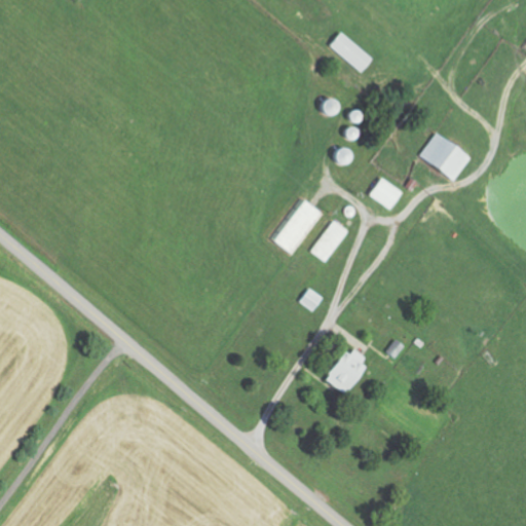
[(330,46),(361,74),(374,60),(343,32),(330,46)]
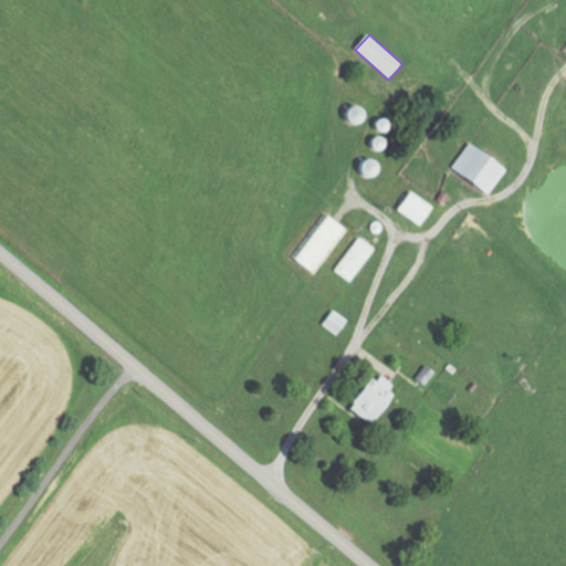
[(507,163),(467,144),(453,171),(494,191),(507,163)]
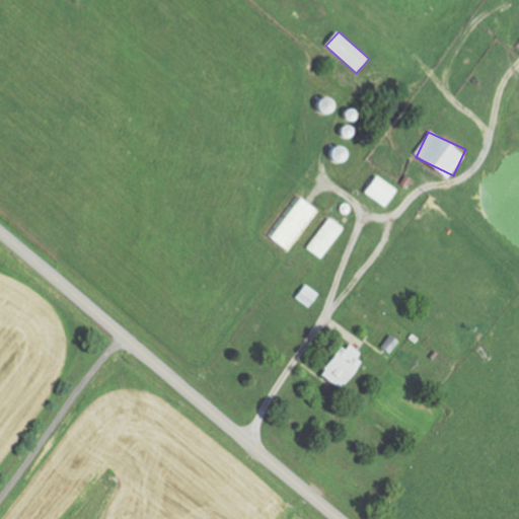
[(386,208),(399,190),(379,175),(366,195),(386,208)]
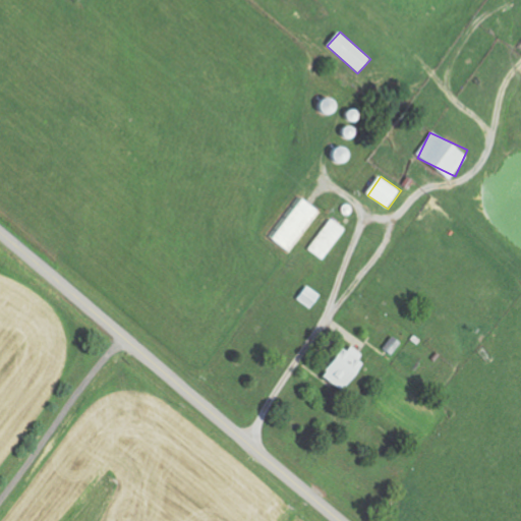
[(321,209),(298,194),(271,237),(293,251),(321,209)]
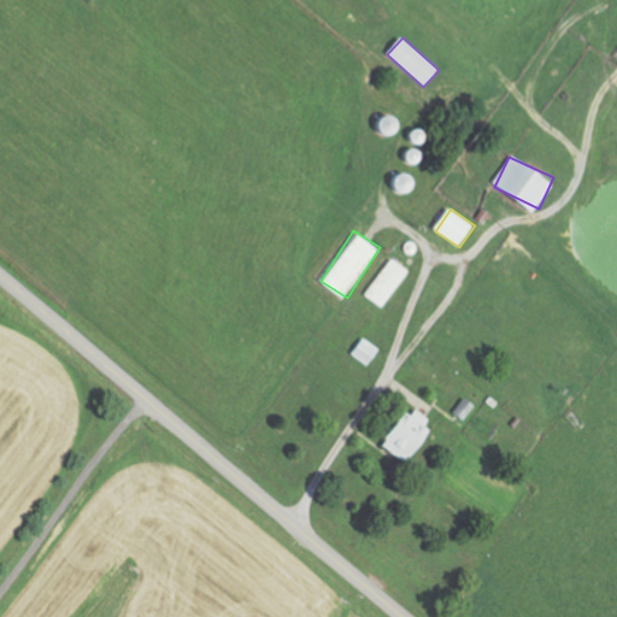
[(409,463),(435,423),(412,407),(386,448),(409,463)]
